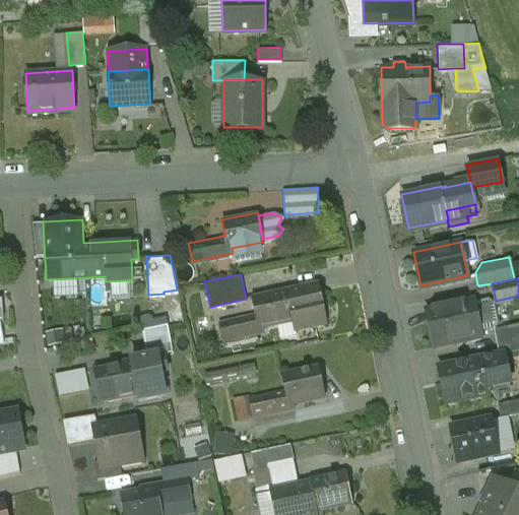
[(199,282),(179,286),(181,297),(201,293),(199,282)]
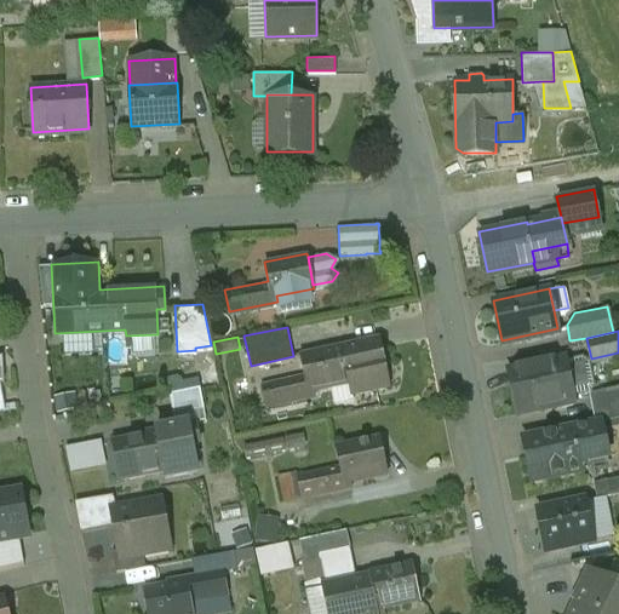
[(304,374),(261,383),(265,403),(314,394),(313,388),(349,380),(351,391),(388,384),(385,372),(378,337),(299,354),(304,374)]
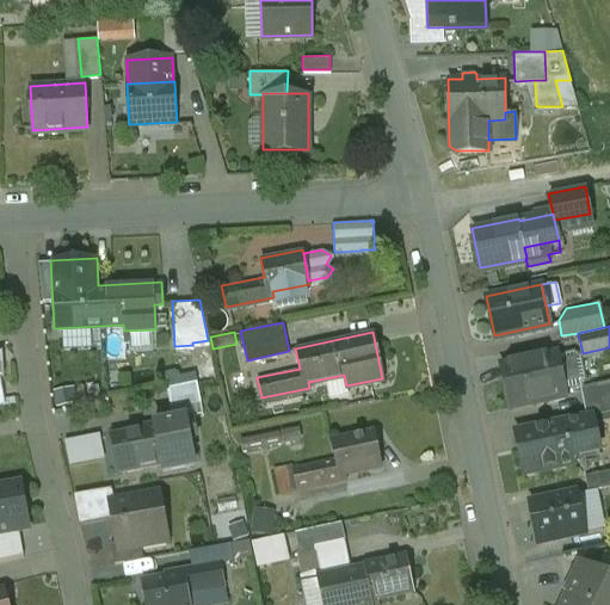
[(573,349),(558,352),(565,387),(579,384),(581,384),(585,377),(580,353),(573,349)]
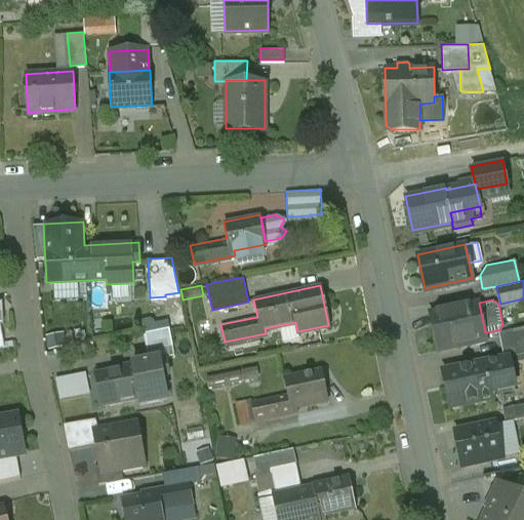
[(479,302),(430,312),(437,349),(486,337),(479,303),(479,302)]
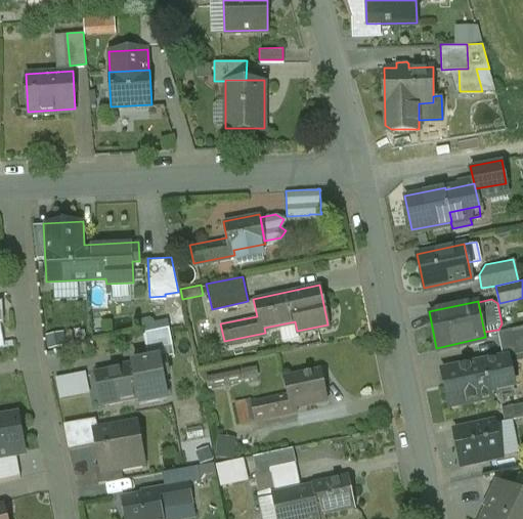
[(522,323),(498,330),(496,330),(500,346),(522,341),(522,323)]
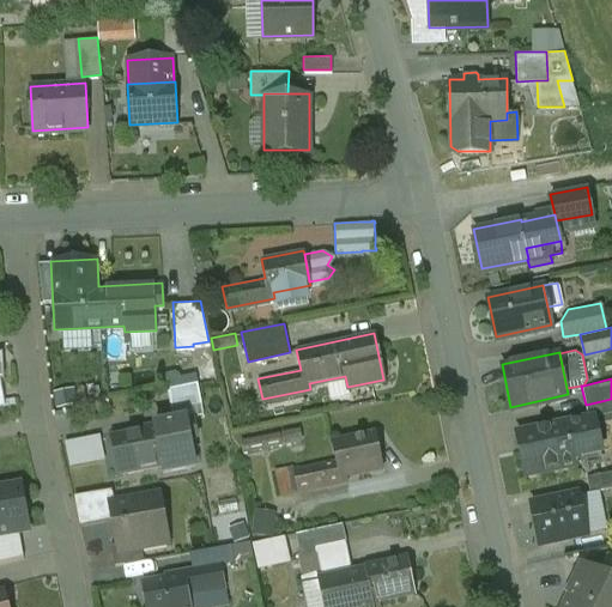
[(197,381),(167,387),(170,406),(201,400),(197,381)]
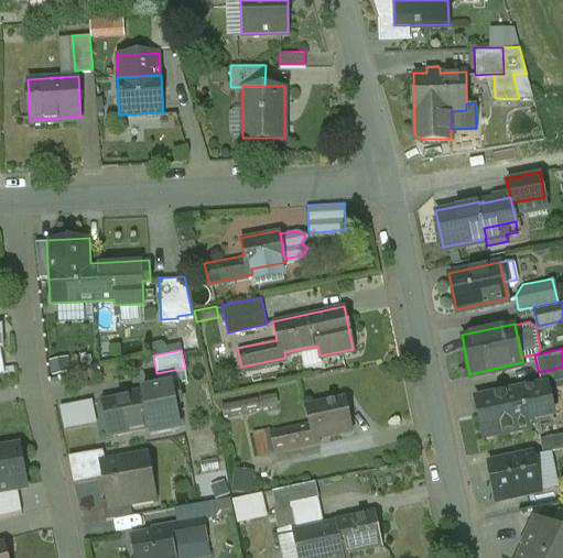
[(0,372),(2,372),(2,371),(13,369),(12,364),(1,367),(0,359),(0,372)]
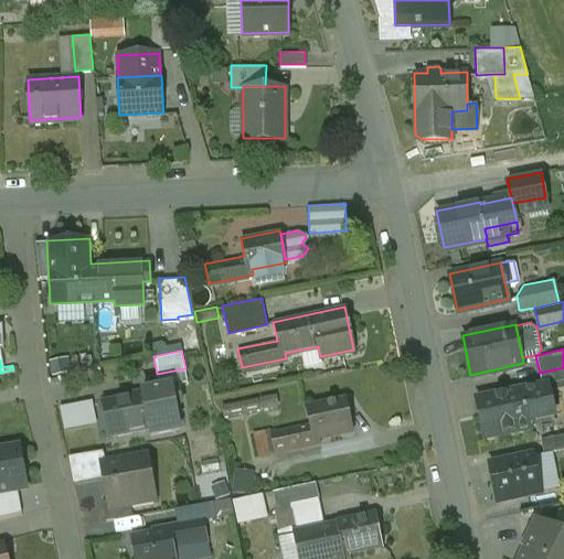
[(563,367),(540,373),(542,384),(543,390),(549,389),(563,385),(563,367)]
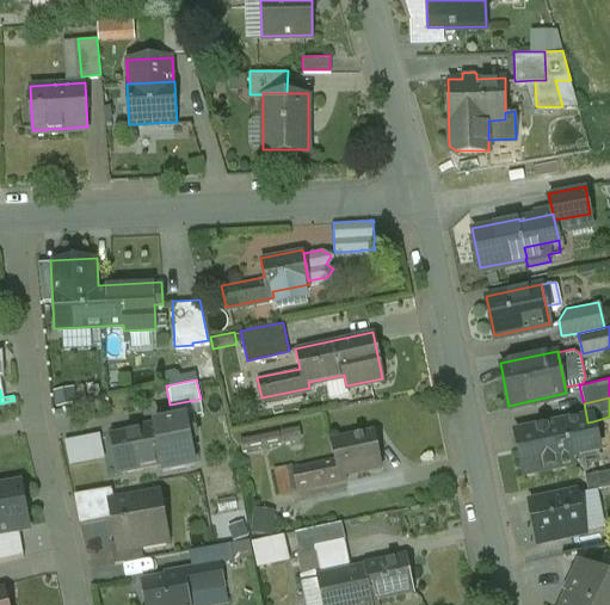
[(191,414),(135,425),(135,430),(111,434),(118,469),(160,461),(161,469),(193,462),(189,437),(195,436),(191,414)]
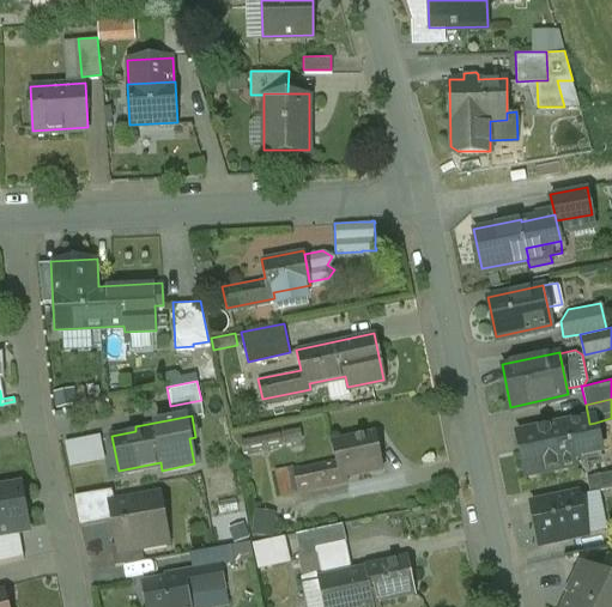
[(588,417),(568,420),(516,431),(525,473),(576,462),(576,459),(580,457),(579,453),(600,448),(595,423),(589,424),(588,417)]
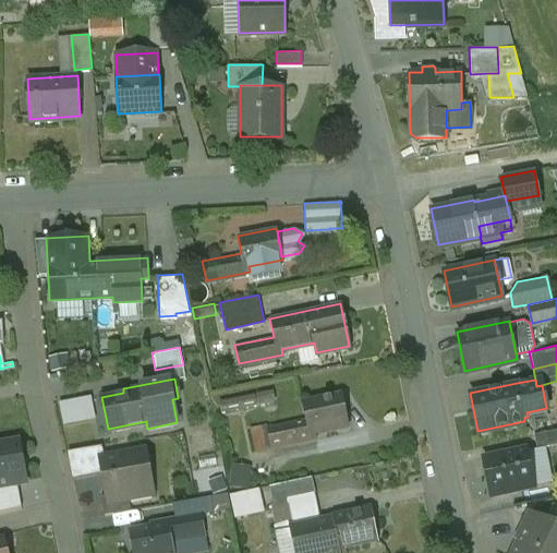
[(249,405),(258,454),(290,447),(290,452),(336,442),(336,439),(365,432),(354,383),(325,388),(324,385),(278,394),(279,398),(249,405)]
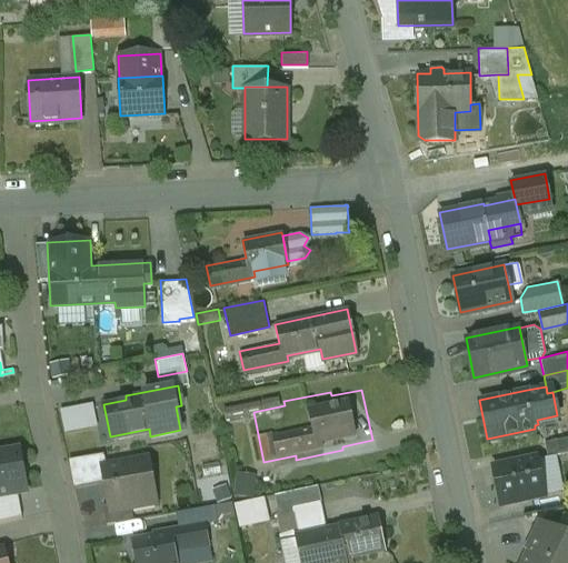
[(238,393),(212,399),(219,425),(243,420),(238,393)]
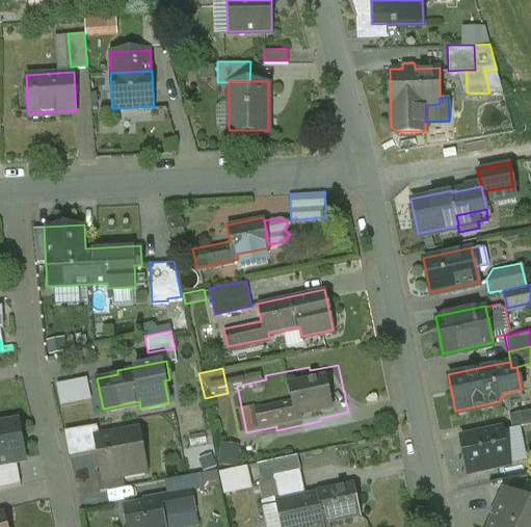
[(88,373),(57,379),(62,401),(94,395),(88,373)]
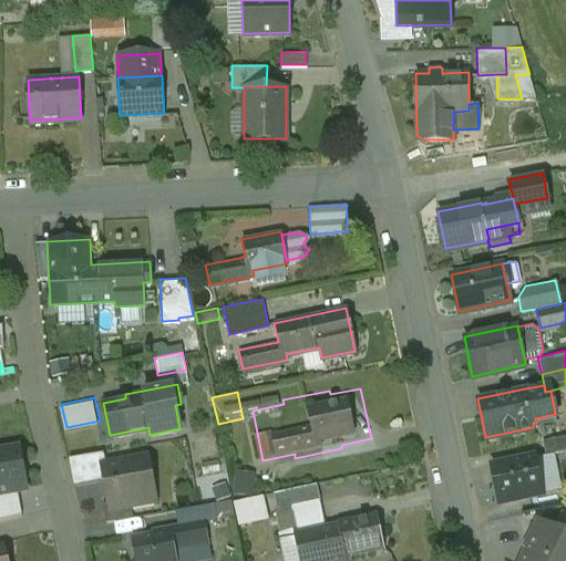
[(565,434),(542,439),(545,454),(565,448),(565,434)]
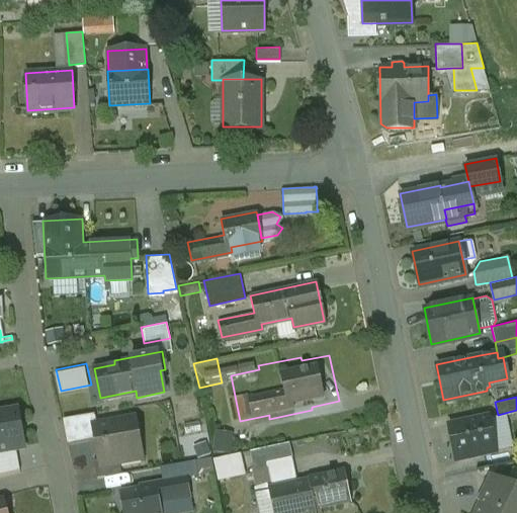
[(23,445),(17,403),(0,405),(0,448),(15,446),(23,445)]
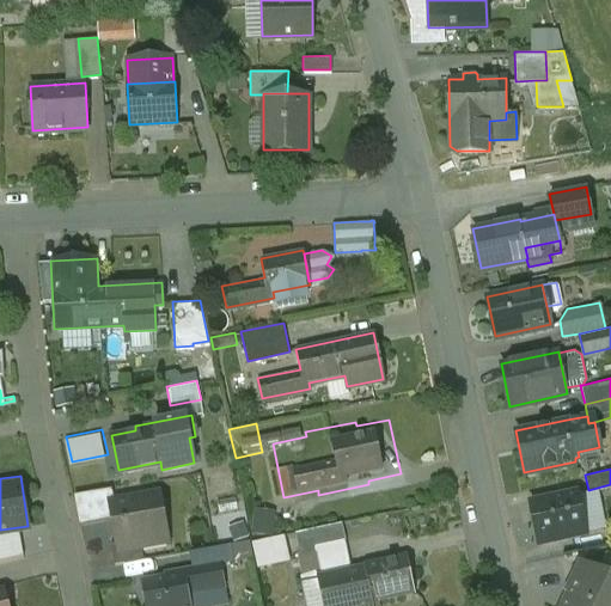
[(576,490),(530,501),(538,543),(585,533),(576,490)]
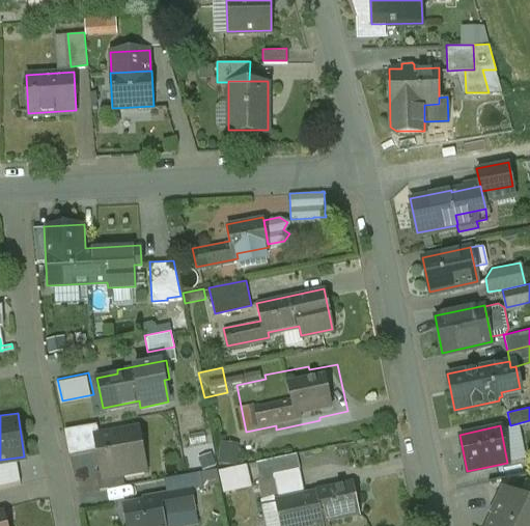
[(134,427),(93,435),(100,470),(101,475),(121,471),(121,467),(140,464),(137,451),(143,450),(141,437),(135,438),(134,427)]
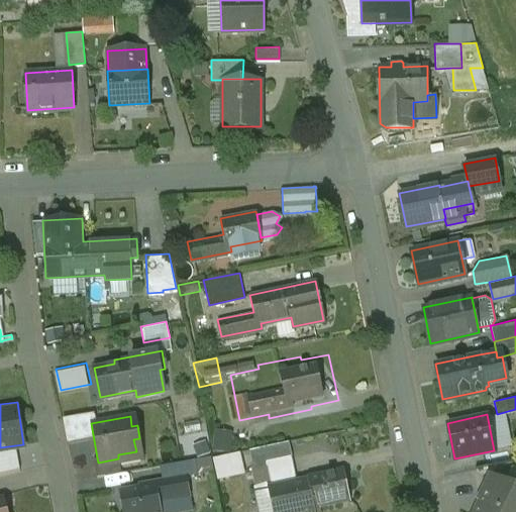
[(216,427),(216,447),(233,447),(234,427),(216,427)]
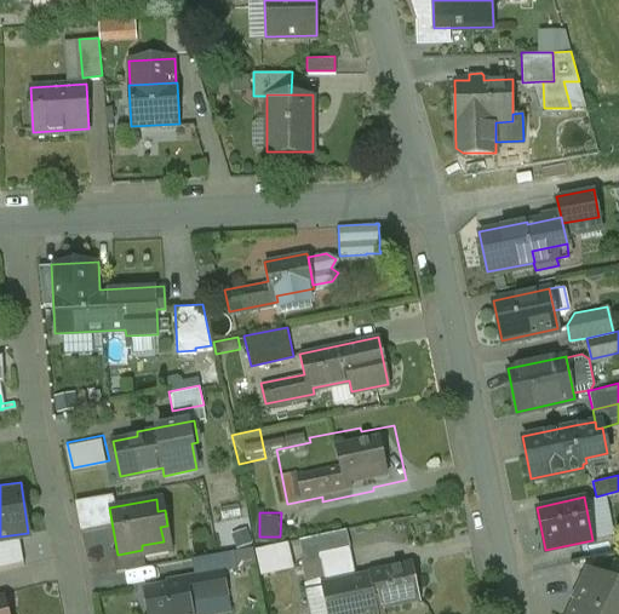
[(0,566),(24,561),(18,534),(0,537),(0,566)]
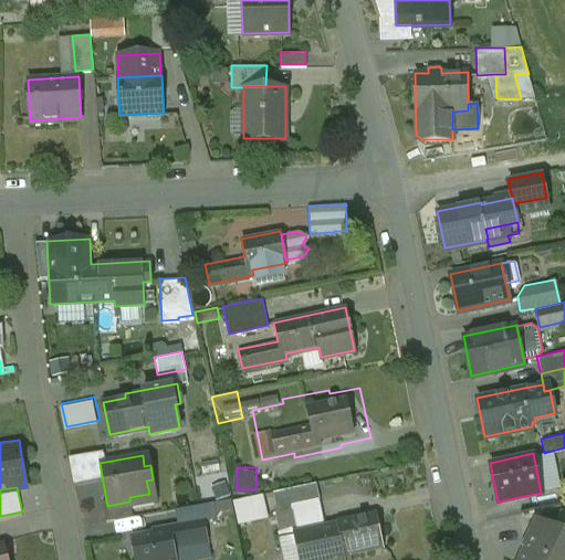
[(267,493),(236,496),(239,520),(269,517),(267,493)]
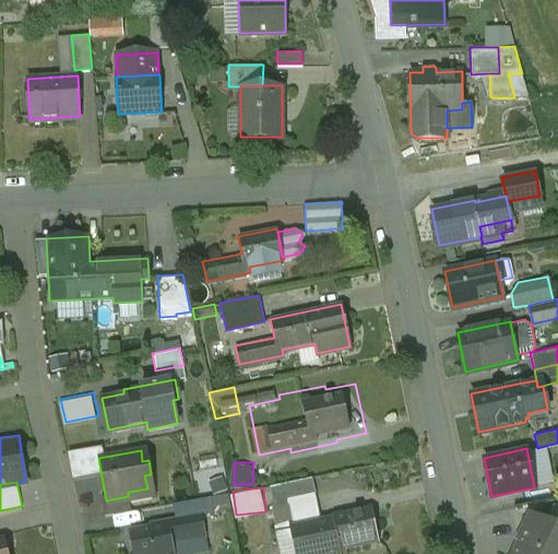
[(315,492),(288,497),(294,525),(320,519),(315,492)]
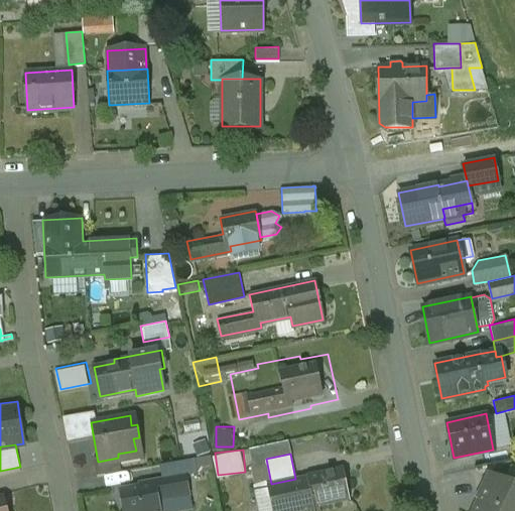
[(118,458),(98,462),(97,457),(93,458),(96,474),(121,470),(118,458)]
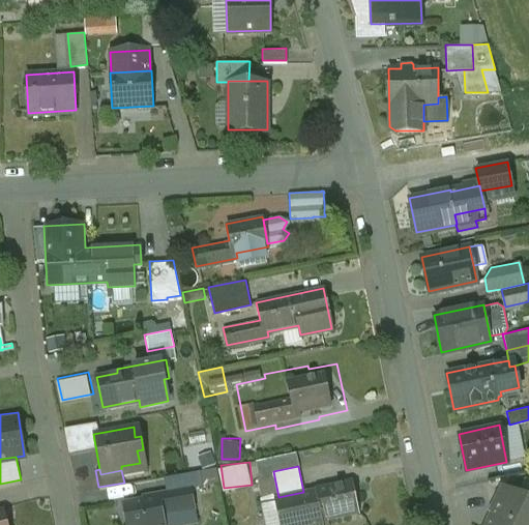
[(352,480),(315,489),(316,490),(322,524),(323,524),(327,522),(326,518),(358,511),(352,480)]
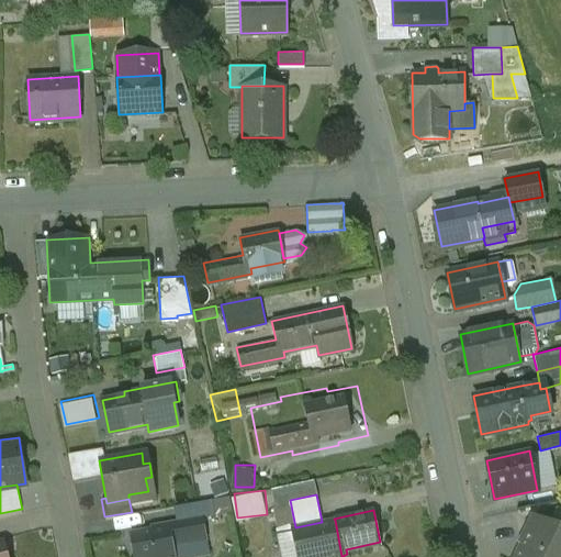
[(203,516),(150,525),(152,530),(130,534),(134,556),(175,556),(172,543),(206,536),(203,516)]
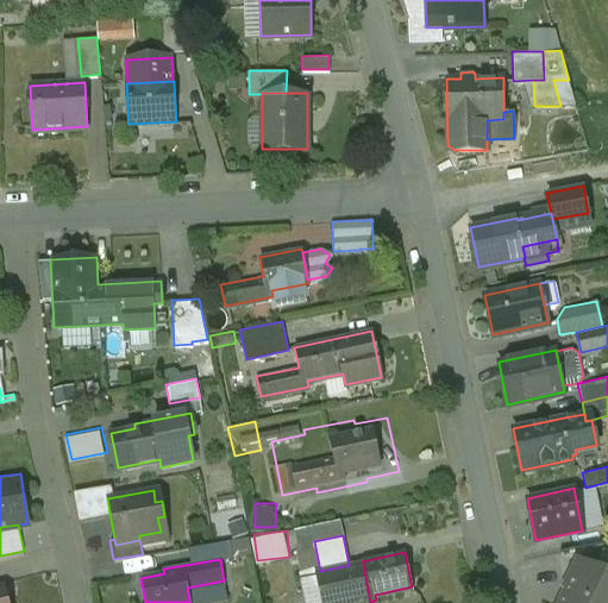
[(581,560),(577,559),(564,586),(568,588),(559,602),(607,602),(607,571),(582,559),(581,560)]
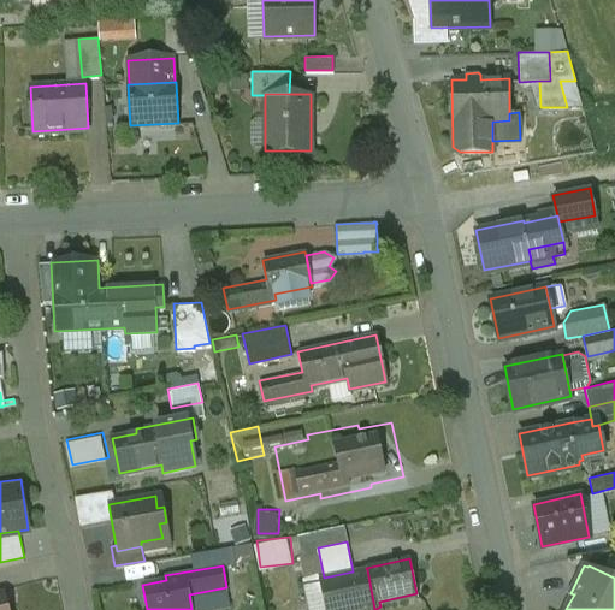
[(324,578),(319,579),(325,609),(376,609),(374,609),(367,569),(353,572),(324,578)]
